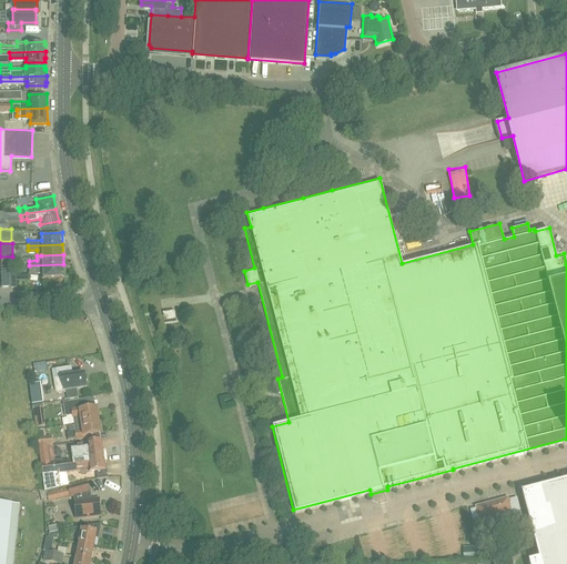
[(63,264),(29,265),(29,271),(42,270),(42,275),(63,275),(63,264)]
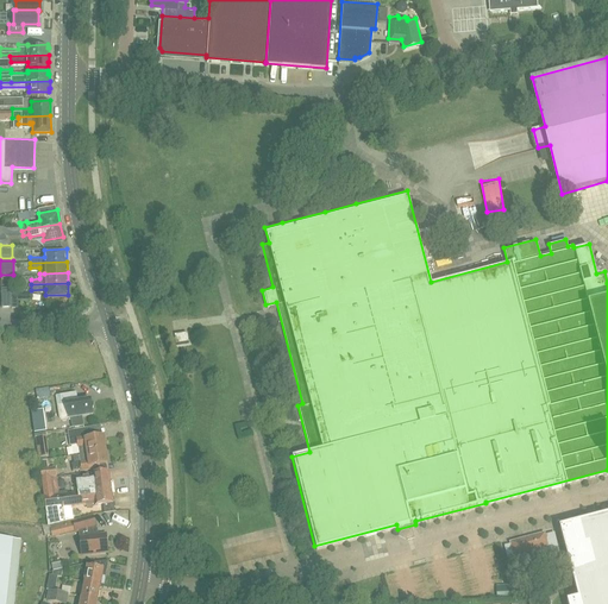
[(0,304),(6,304),(10,303),(10,284),(0,285),(0,304)]
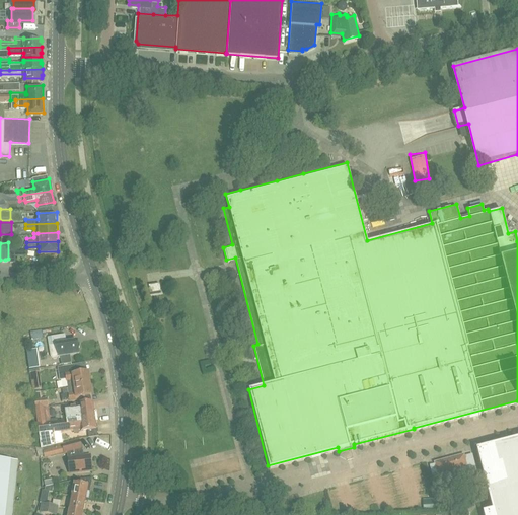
[(158,281),(148,283),(149,291),(160,289),(158,281)]
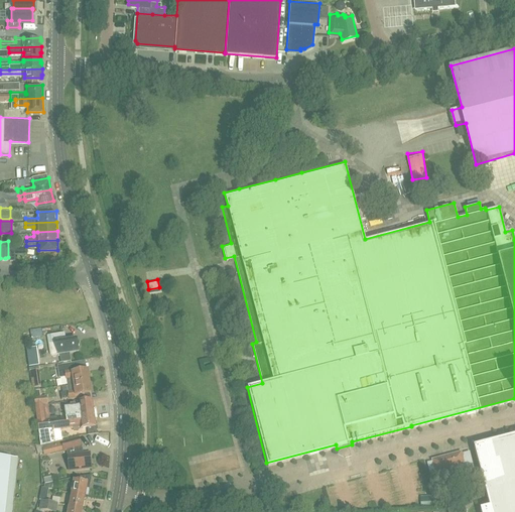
[(31,335),(41,334),(40,326),(30,327),(31,335)]
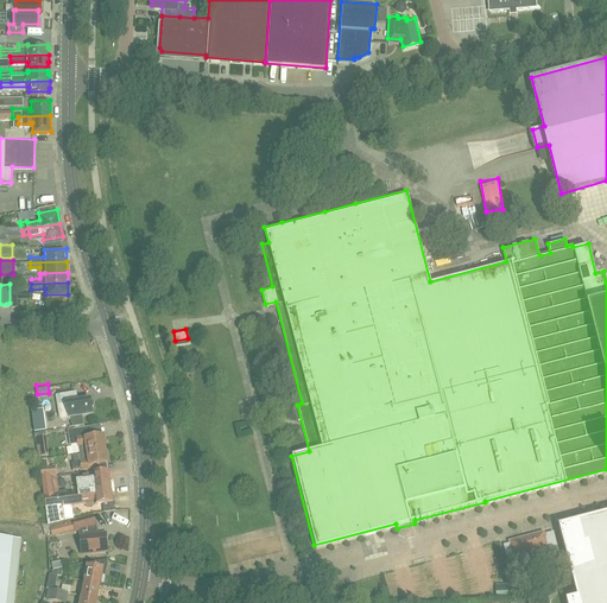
[(89,398),(89,395),(77,398),(75,395),(74,388),(58,391),(61,400),(56,401),(58,414),(61,416),(68,414),(70,414),(71,423),(82,421),(81,412),(92,411),(90,405),(93,402),(93,399),(89,398)]
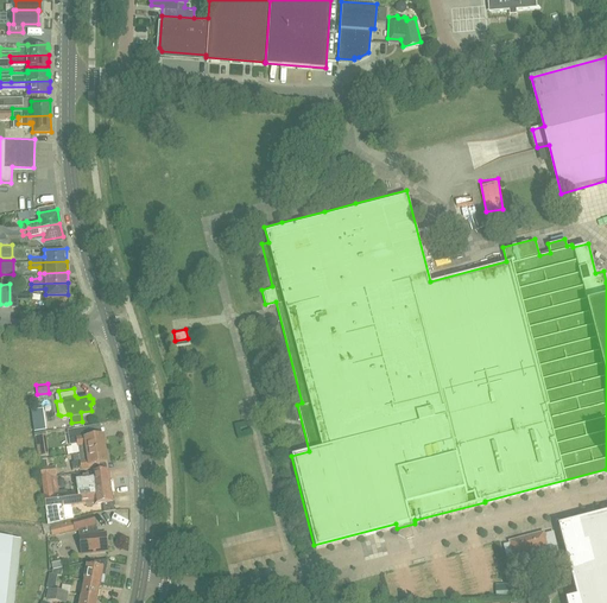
[(43,416),(31,418),(33,429),(45,426),(43,416)]
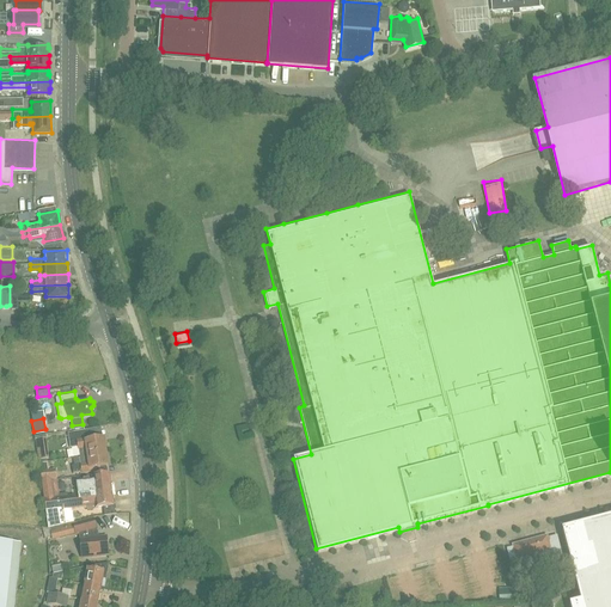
[(87,436),(85,427),(67,429),(69,445),(78,442),(78,446),(79,454),(105,449),(103,436),(93,437),(93,435),(87,436)]
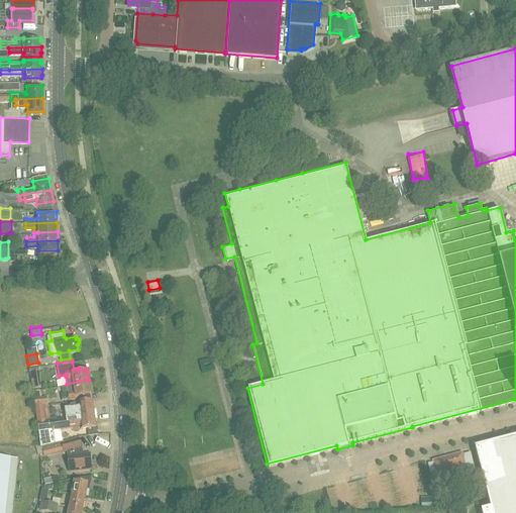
[(68,390),(60,391),(61,397),(69,396),(69,397),(83,395),(83,393),(91,391),(89,380),(67,384),(68,390)]
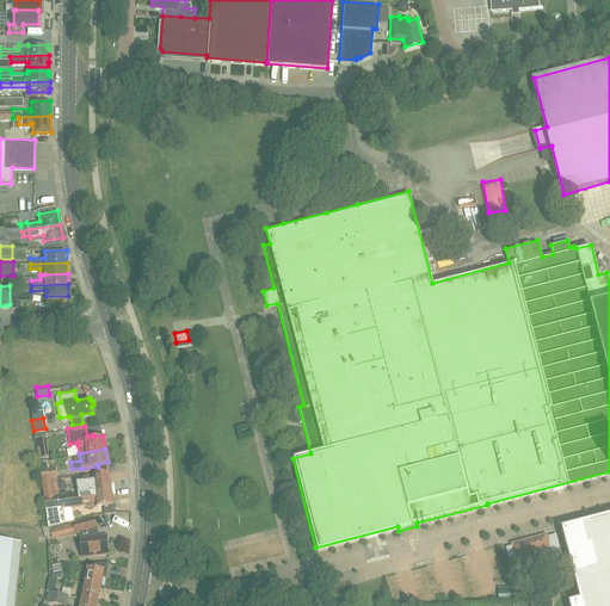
[(41,477),(55,475),(54,465),(47,465),(47,458),(38,459),(41,477)]
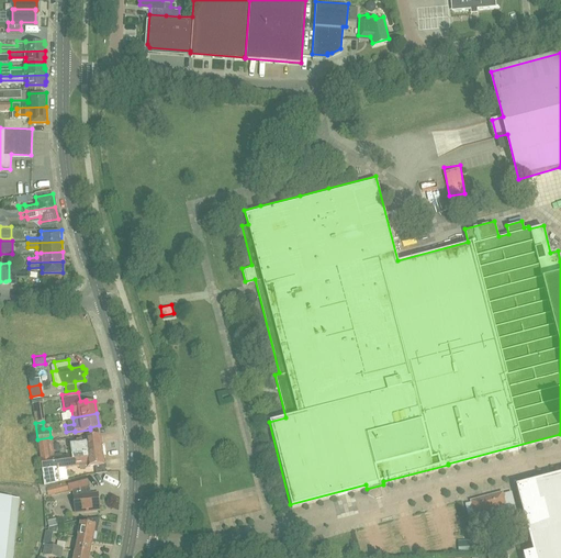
[(70,437),(71,452),(101,448),(100,434),(70,437)]
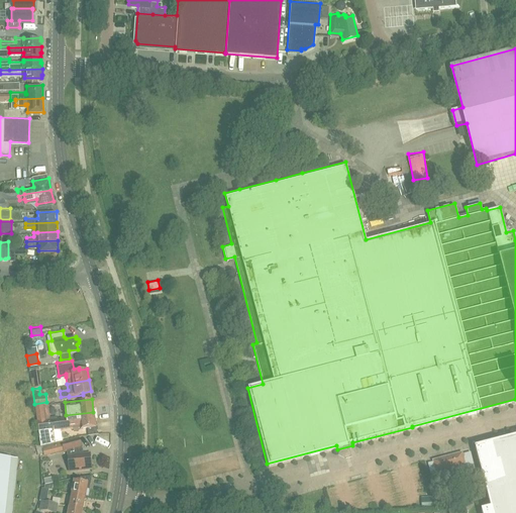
[(49,417),(46,402),(34,404),(34,407),(36,419),(47,418),(49,417)]
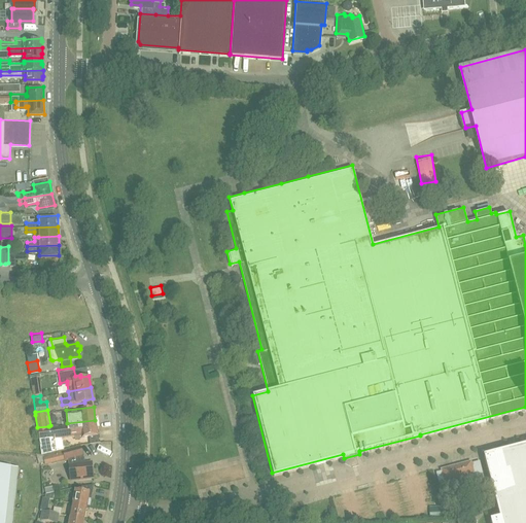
[(67,423),(50,425),(48,426),(49,437),(63,434),(62,431),(80,429),(81,434),(97,432),(95,420),(67,423)]
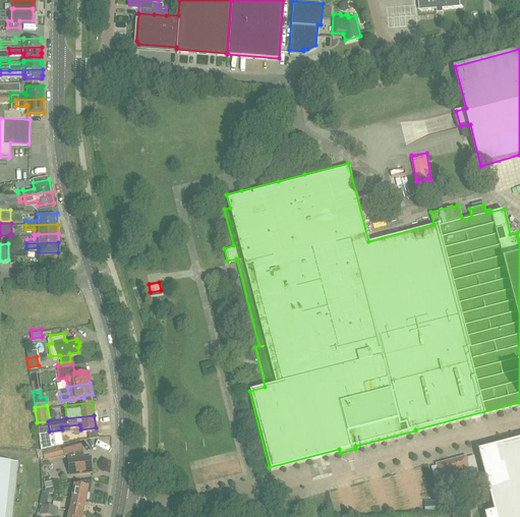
[(51,445),(49,432),(48,421),(37,422),(41,448),(51,445)]
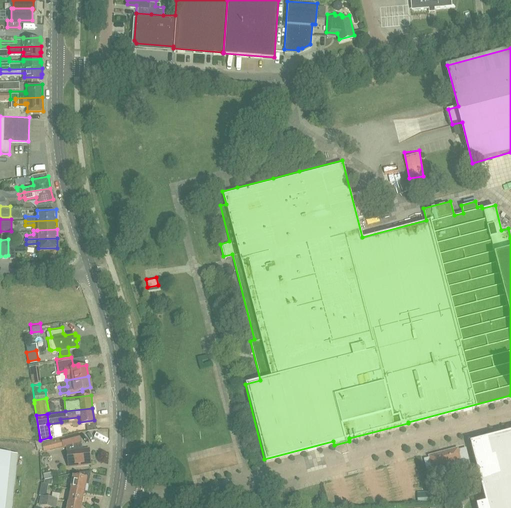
[(510,507),(510,429),(489,435),(487,430),(478,432),(479,437),(469,439),(484,501),(475,503),(476,507),(510,507)]
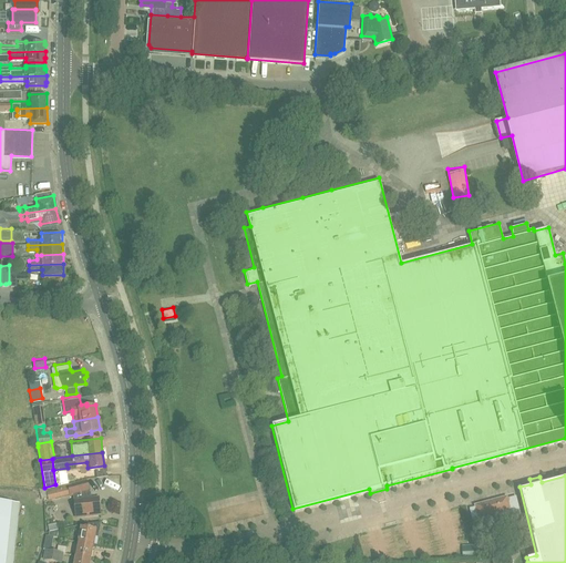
[(85,479),(68,483),(70,492),(88,488),(85,479)]
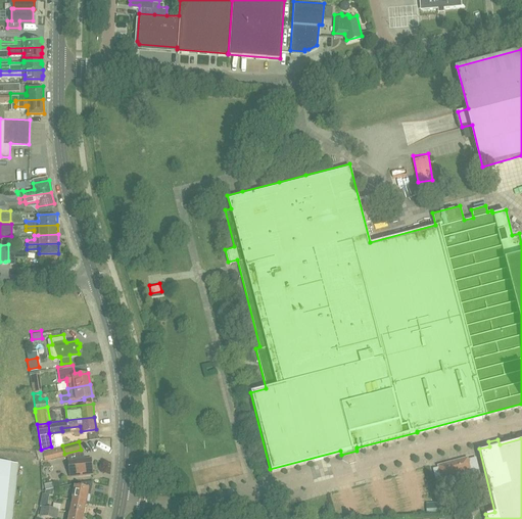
[(90,456),(68,459),(69,474),(92,471),(90,456)]
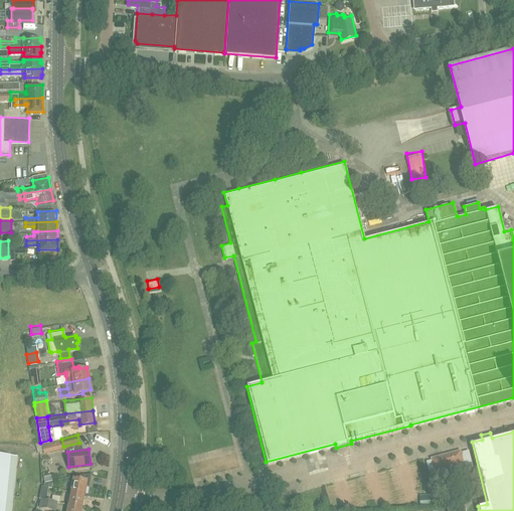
[(469,465),(464,449),(460,450),(460,449),(431,456),(432,458),(426,459),(429,468),(434,467),(434,468),(457,462),(459,467),(469,465)]
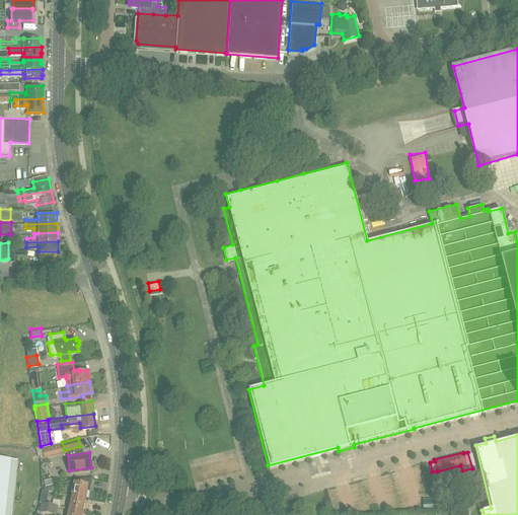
[(0,514),(10,514),(17,457),(0,455),(0,514)]
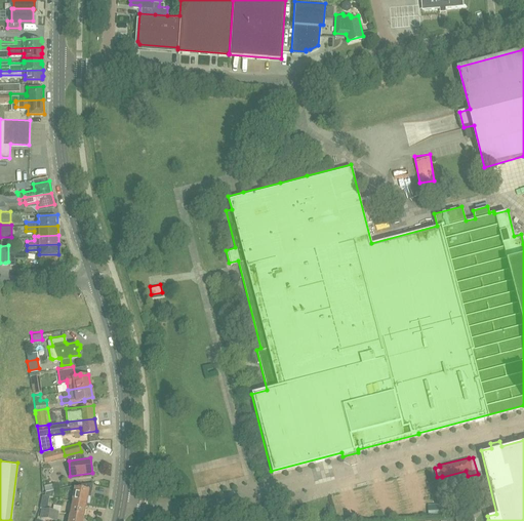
[(72,498),(86,501),(89,501),(90,494),(88,493),(89,488),(91,489),(93,480),(75,482),(74,485),(72,498)]
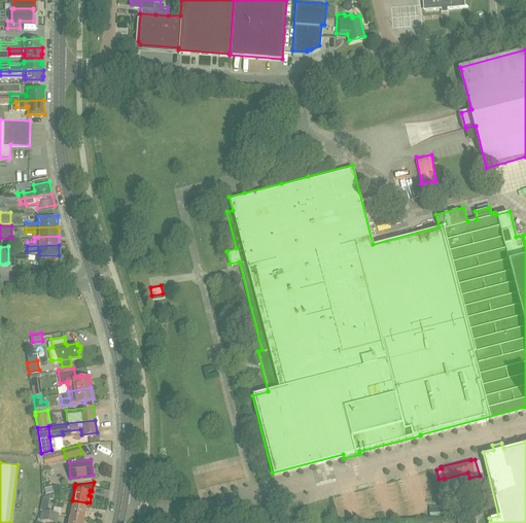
[(48,496),(42,494),(39,507),(46,509),(48,496)]
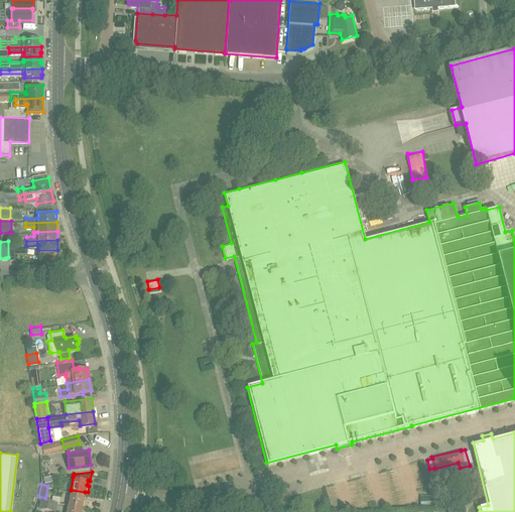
[(71,490),(69,502),(83,505),(85,492),(71,490)]
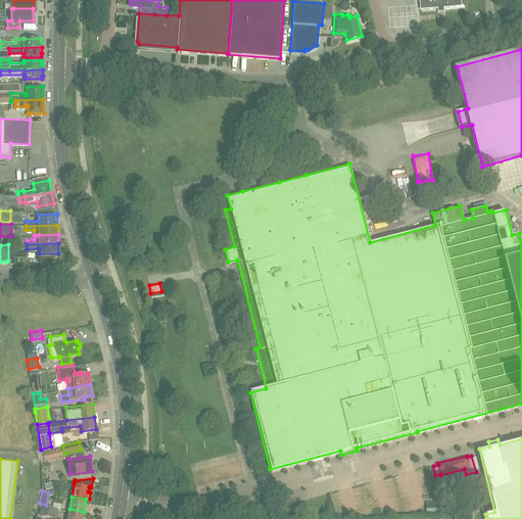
[(56,516),(57,507),(42,504),(40,513),(56,516)]
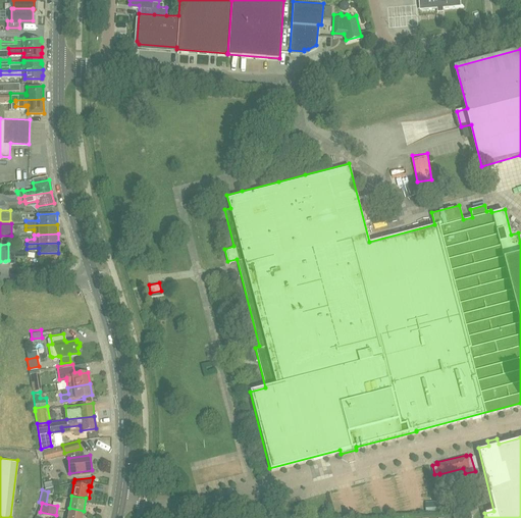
[(82,517),(84,511),(69,508),(66,517),(82,517)]
